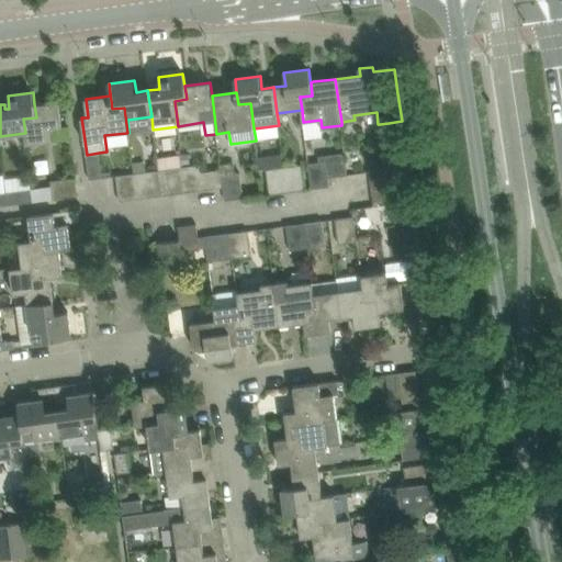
[(59,101),(34,104),(36,117),(23,119),(25,133),(26,145),(52,142),(51,130),(63,127),(59,101)]
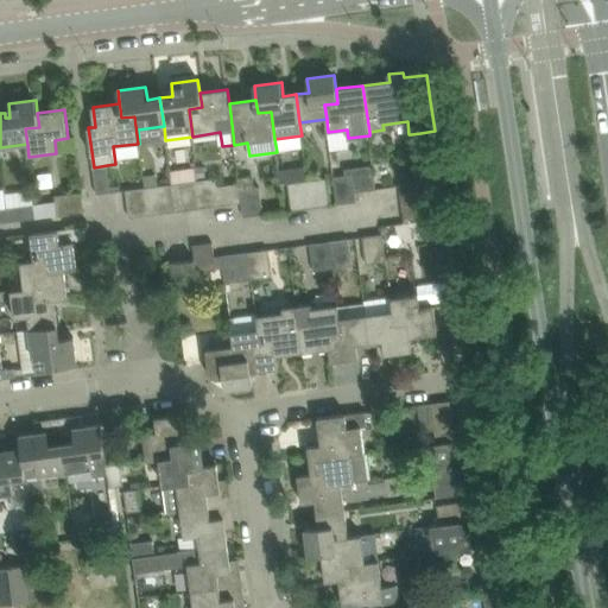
[(107,165),(94,168),(97,195),(111,192),(107,165)]
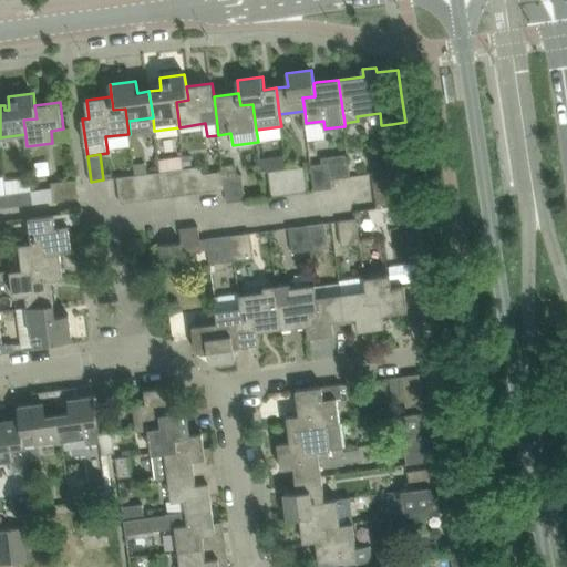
[(322,164),(312,166),(316,191),(333,188),(332,179),(350,176),(348,154),(322,157),(322,164)]
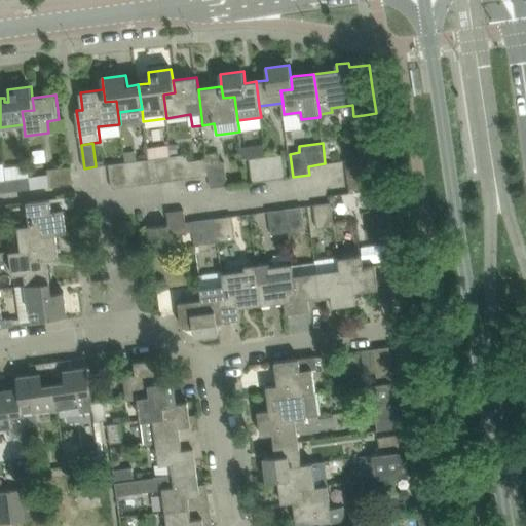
[(170,145),(146,148),(148,159),(151,183),(175,180),(172,156),(170,145)]
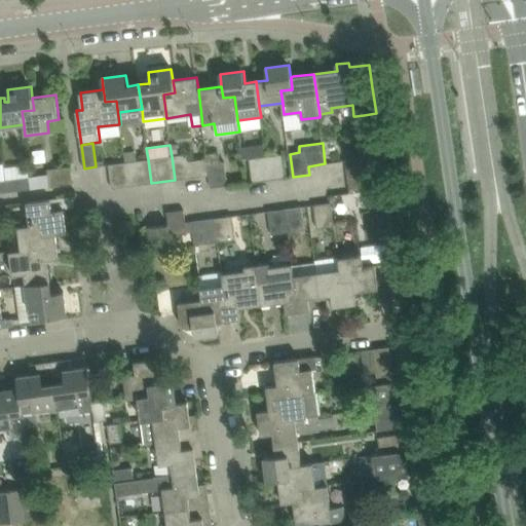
[(345,159),(348,177),(383,172),(380,145),(367,147),(368,156),(345,159)]
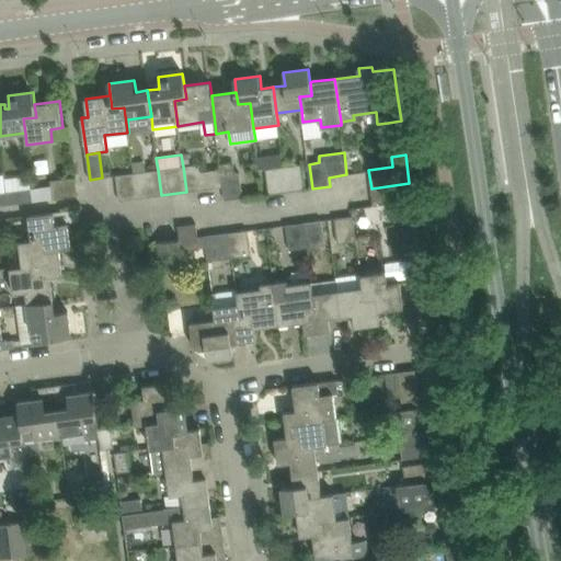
[(201,164),(183,167),(186,192),(204,190),(202,173),(201,164)]
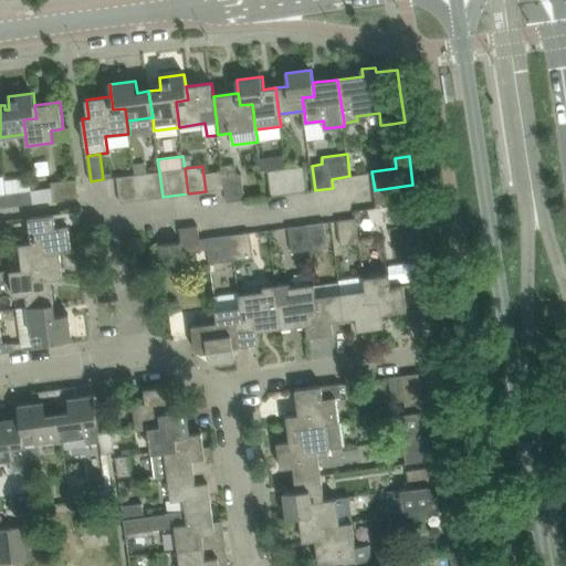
[(304,166),(286,168),(290,194),(307,191),(304,166)]
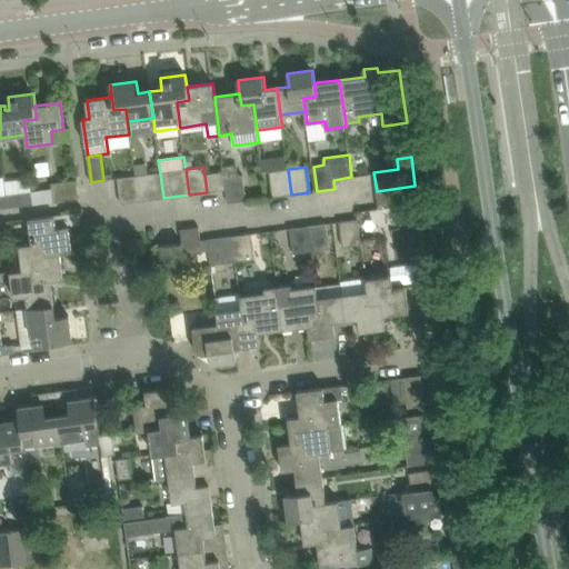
[(291,195),(288,169),(270,172),(273,197),(291,195)]
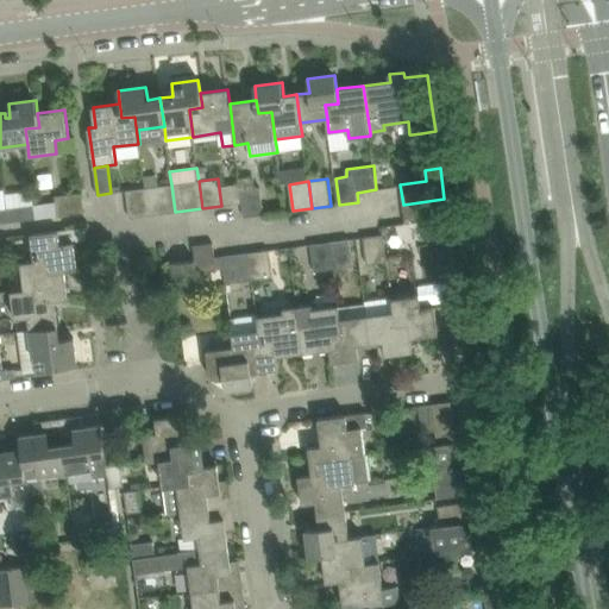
[(171,184),(144,189),(148,215),(175,212),(171,184)]
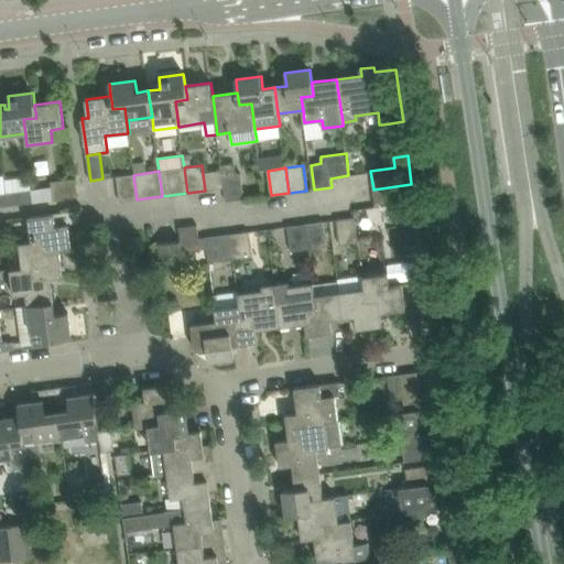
[(223,172),(203,174),(205,191),(225,188),(223,176),(223,172)]
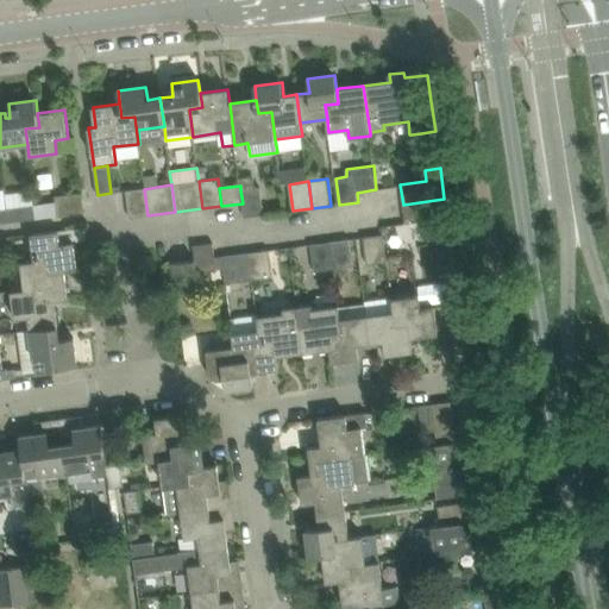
[(240,190),(243,203),(244,218),(264,215),(261,188),(240,190)]
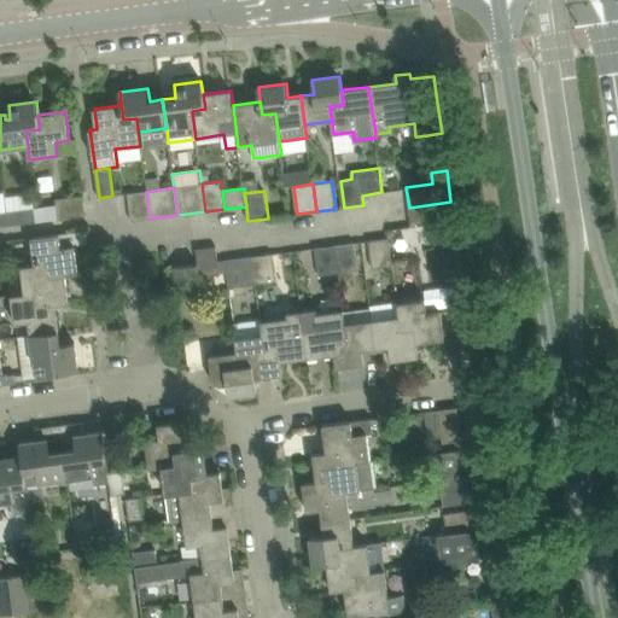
[(150,219),(146,192),(128,194),(132,221),(150,219)]
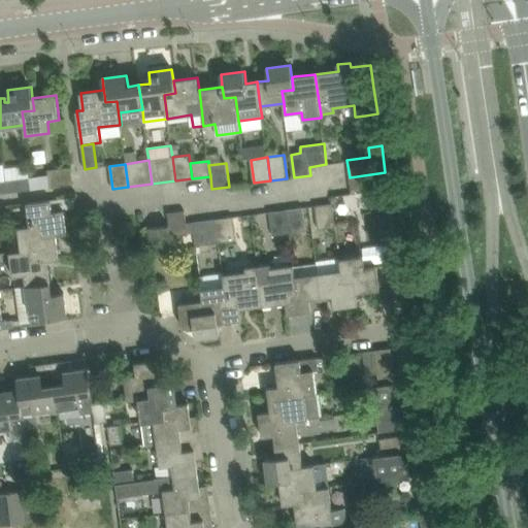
[(74,185),(71,167),(48,170),(51,188),(74,185)]
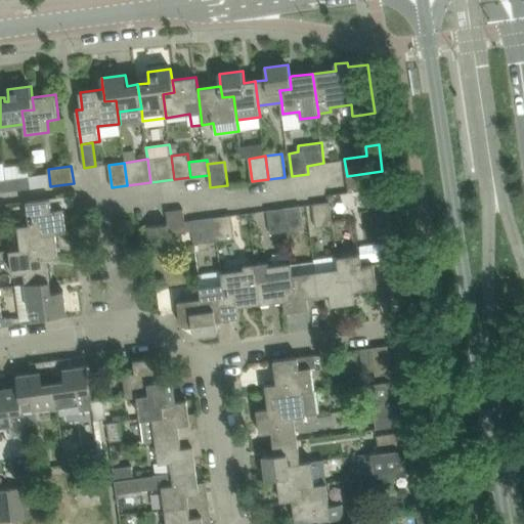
[(382,171),(347,176),(349,192),(362,190),(363,206),(387,203),(382,171)]
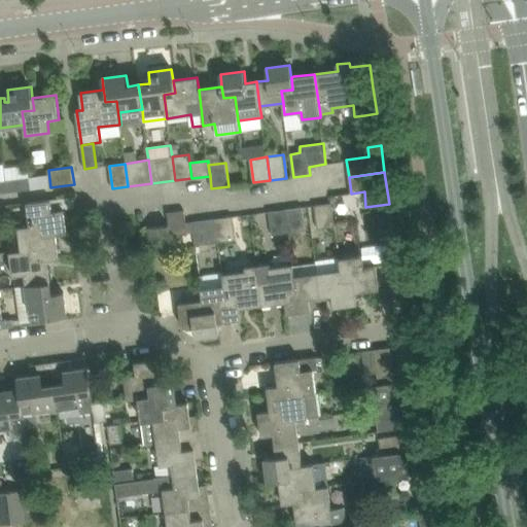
[(26,178),(7,180),(8,192),(31,189),(30,177),(26,178)]
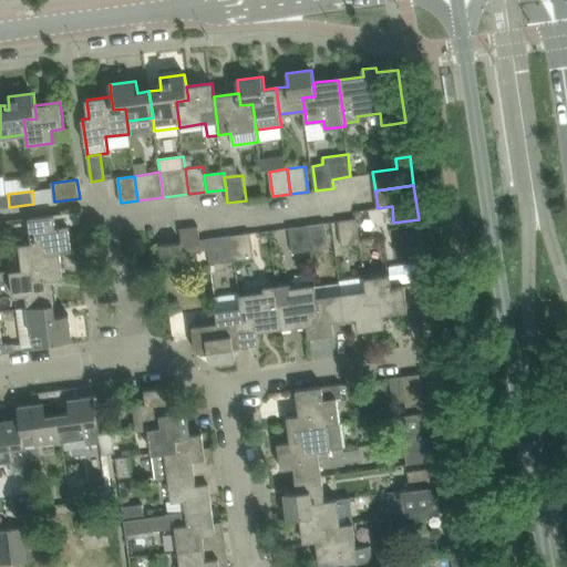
[(8,194),(0,195),(0,207),(9,207),(8,194)]
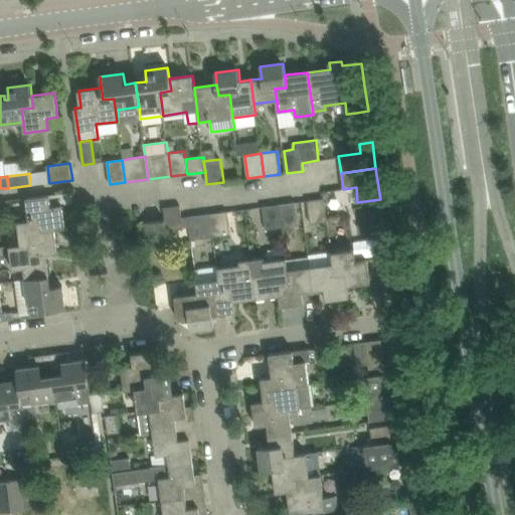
[(26,198),(29,220),(41,219),(42,230),(55,228),(66,227),(63,204),(51,206),(50,195),(26,198)]
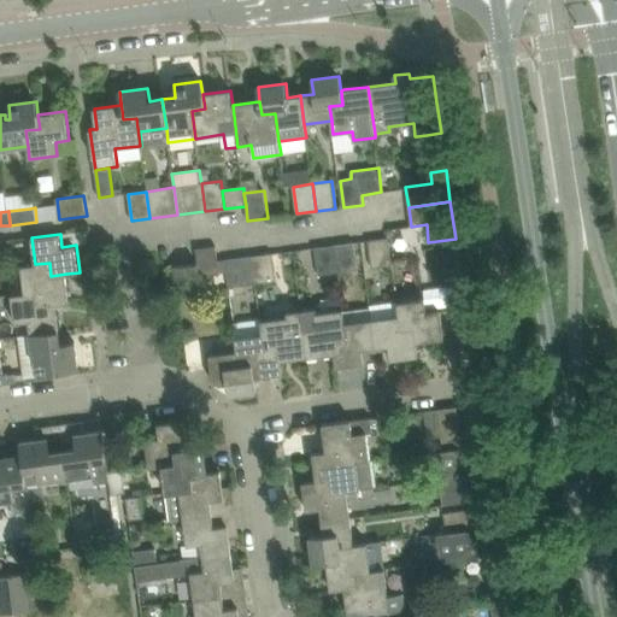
[(388,238),(369,241),(372,269),(392,265),(388,238)]
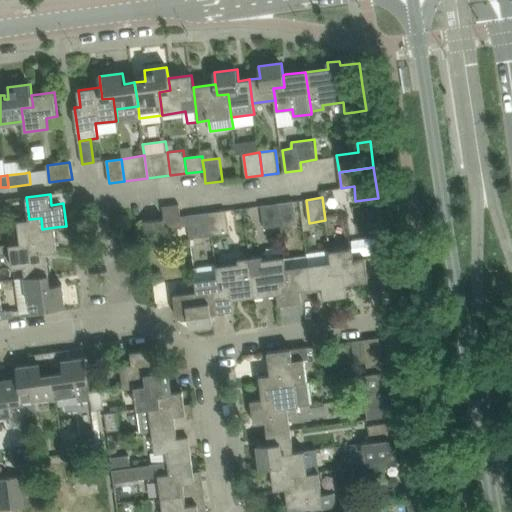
[(294,201),(278,204),(281,226),(297,224),(294,201)]
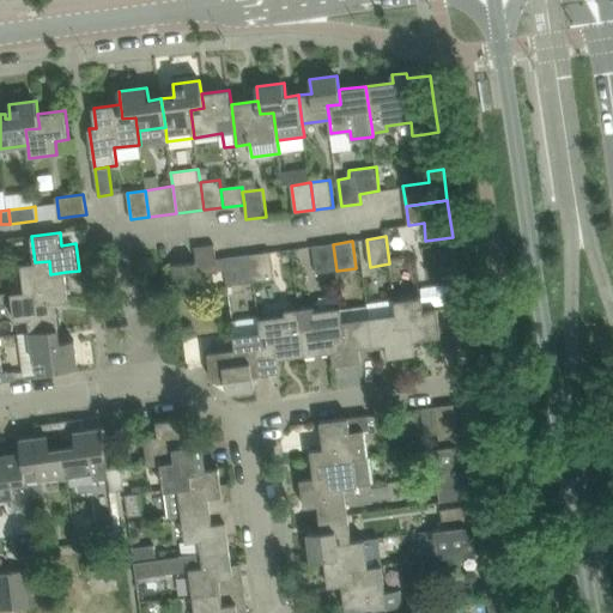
[(337,271),(333,244),(313,247),(316,274),(337,271)]
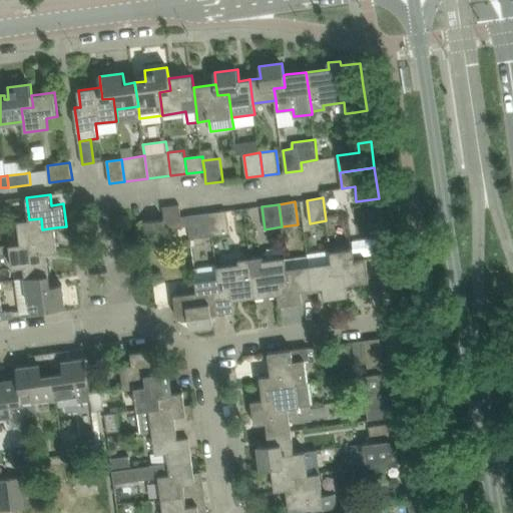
[(163,207),(164,218),(164,219),(145,221),(148,245),(167,243),(166,229),(182,227),(179,205),(163,207)]
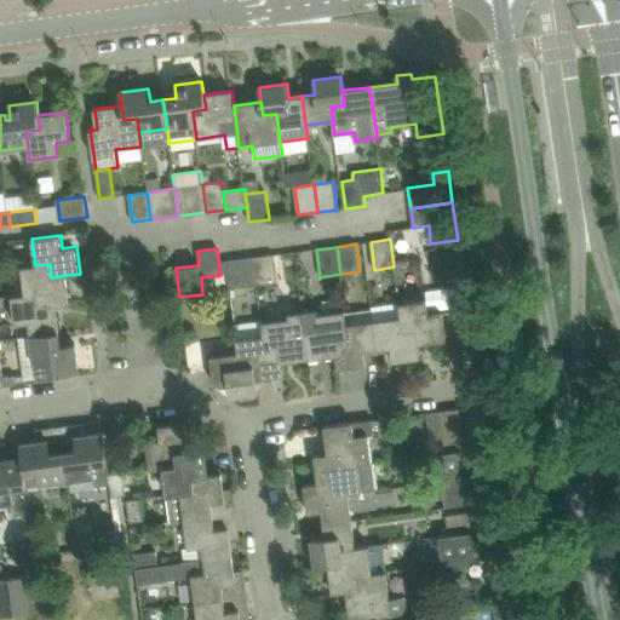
[(274,254),(254,257),(258,285),(277,282),(274,254)]
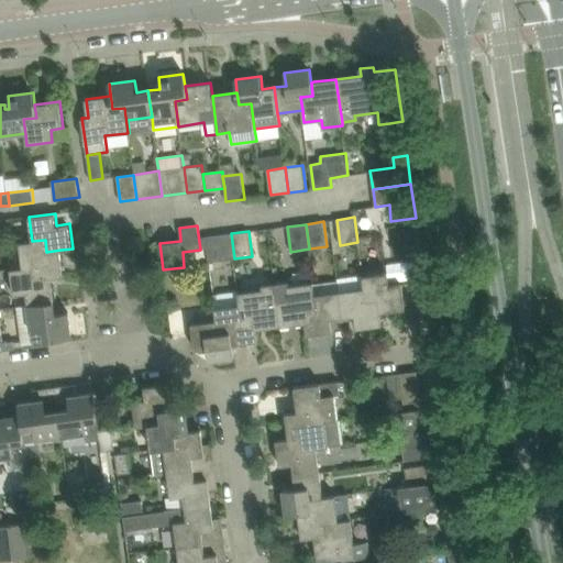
[(231,233),(206,236),(209,263),(234,258),(231,233)]
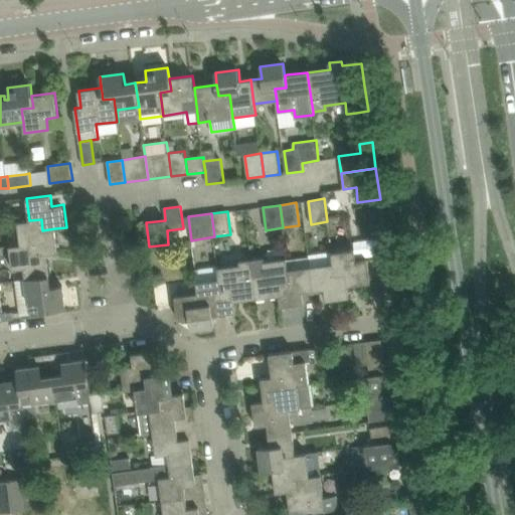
[(29,220),(18,222),(21,244),(33,243),(34,254),(46,253),(57,251),(55,232),(55,229),(55,228),(42,230),(41,219),(29,220)]
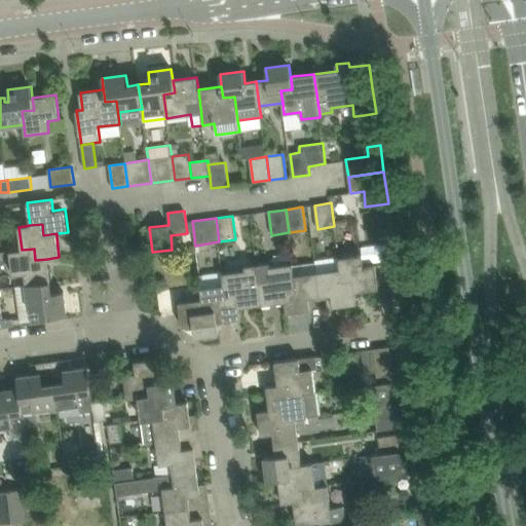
[(22,250),(10,252),(13,275),(25,274),(26,285),(50,282),(47,261),(47,259),(35,260),(34,249),(22,250)]
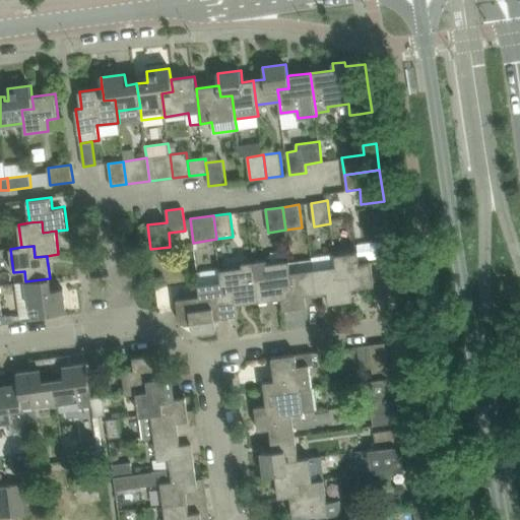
[(359,252),(335,255),(336,266),(338,279),(349,277),(350,289),(375,286),(371,262),(360,263),(359,252)]
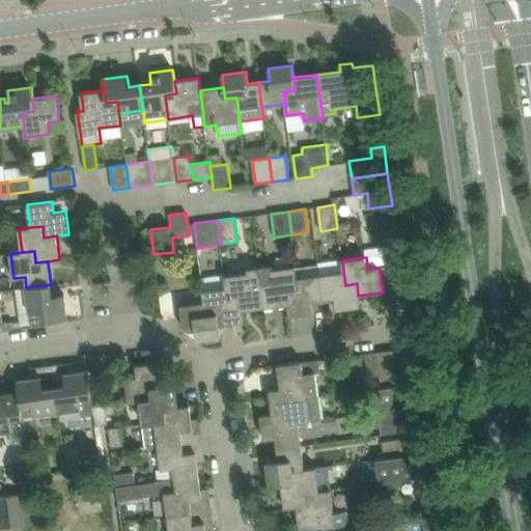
[(272,266),(259,267),(264,308),(288,305),(287,292),(298,290),(297,278),(295,267),(273,270),(272,266)]
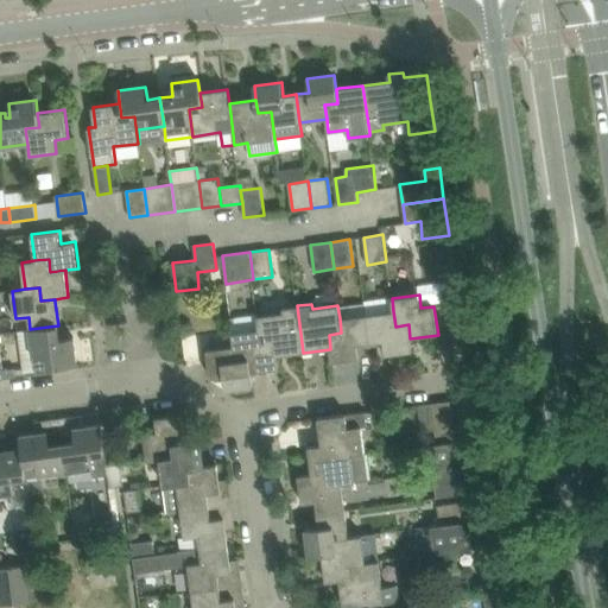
[(283,312),(258,316),(261,344),(274,342),(278,369),(277,356),(303,353),(297,305),(283,308),(283,312)]
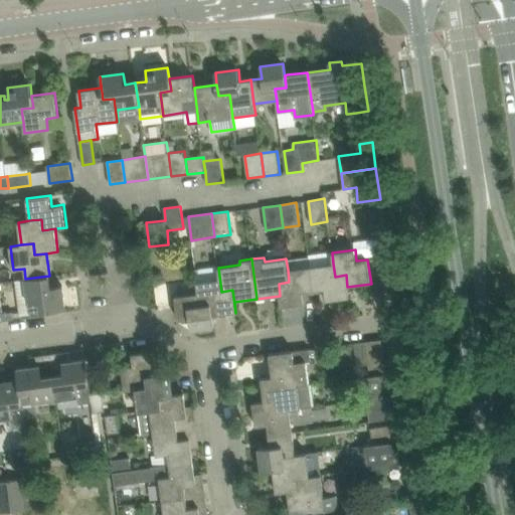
[(333,264),(311,267),(314,291),(325,289),(326,301),(349,298),(347,287),(346,275),(335,277),(333,264)]
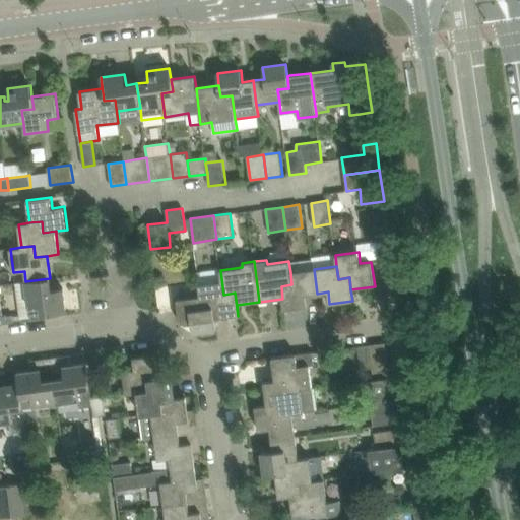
[(291,284),(281,286),(282,299),(284,310),(307,307),(306,295),(317,294),(314,269),(290,272),(291,284)]
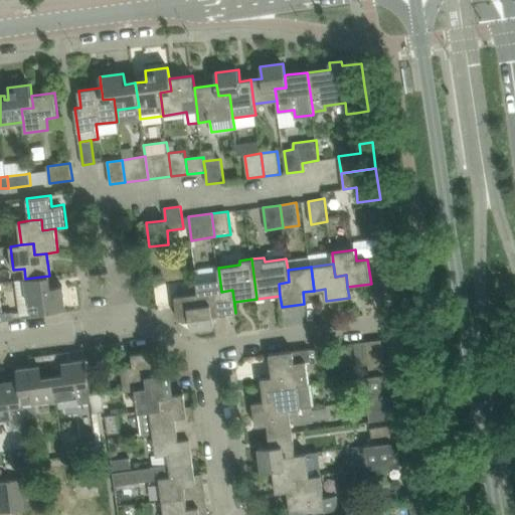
[(217,268),(195,271),(198,293),(200,306),(211,304),(212,316),(213,316),(215,316),(235,313),(233,302),(232,290),(221,292),(218,268),(217,268)]
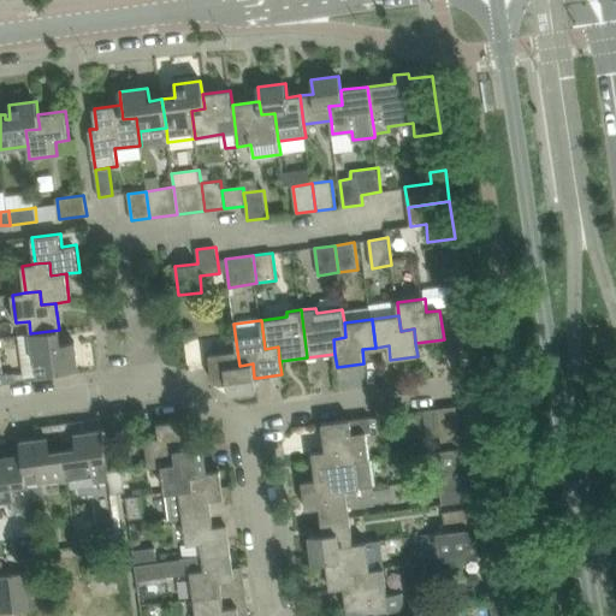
[(59,330),(30,333),(36,380),(51,378),(49,373),(78,369),(75,342),(60,343),(59,330)]
